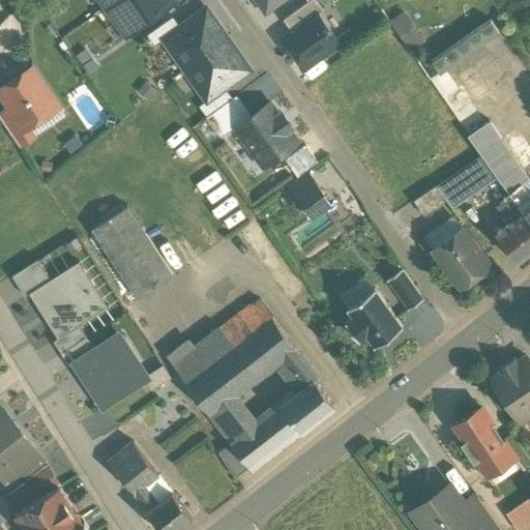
[(98,0),(106,10),(120,0),(98,0)]
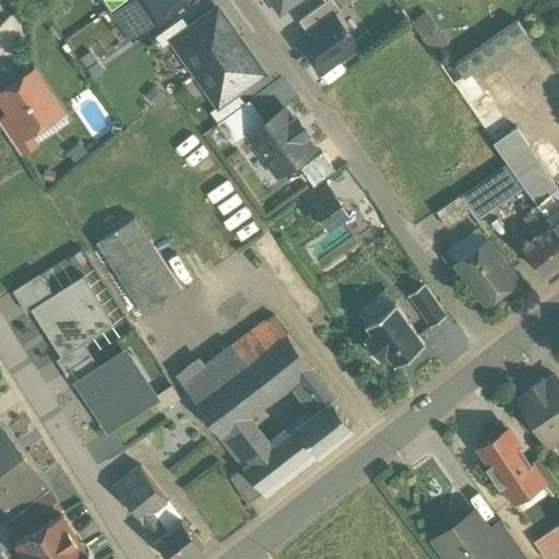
[(185,0),(127,0),(111,11),(133,40),(188,3),(185,0)]
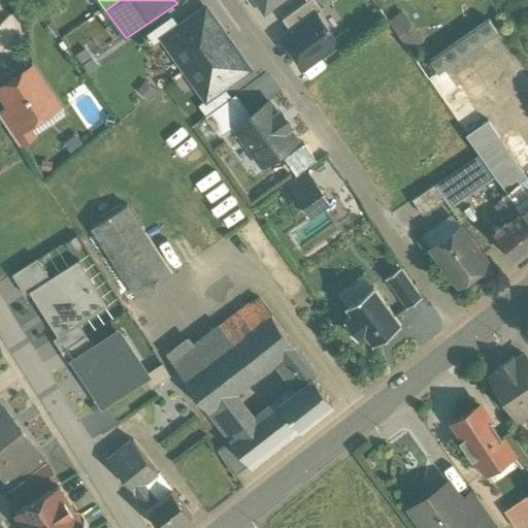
[(250,0),(263,19),(288,0),(250,0)]
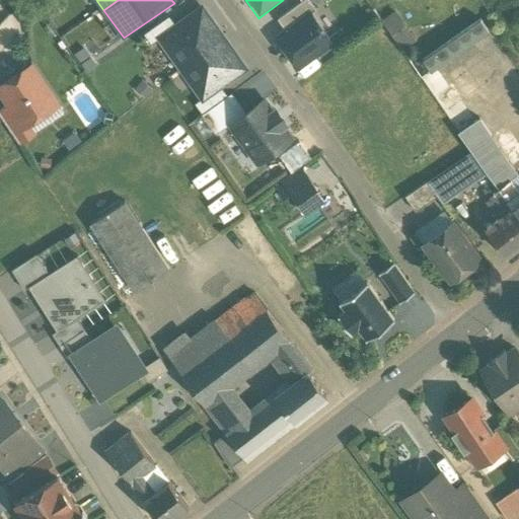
[(315,14),(306,2),(301,6),(277,23),(286,35),(309,18),(315,14)]
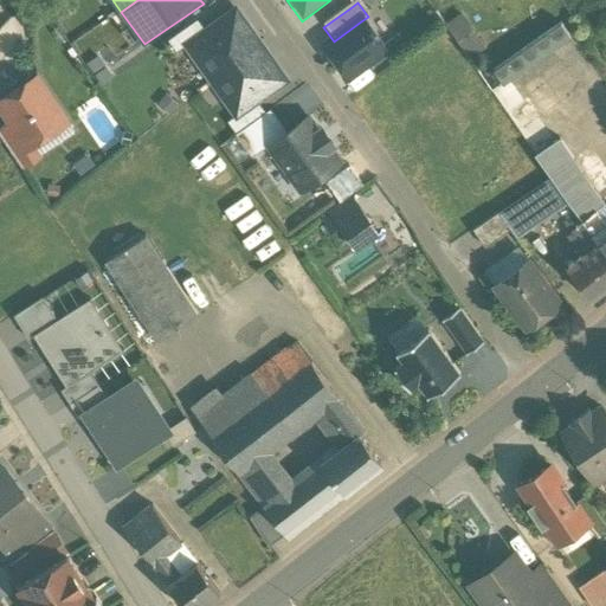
[(187,50),(212,84),(259,50),(234,15),(206,36),(187,50)]
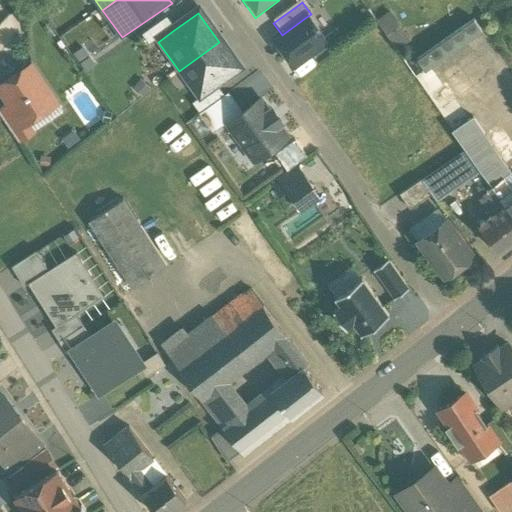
[(282,35),(274,40),(295,70),(326,48),(305,18),(282,35)]
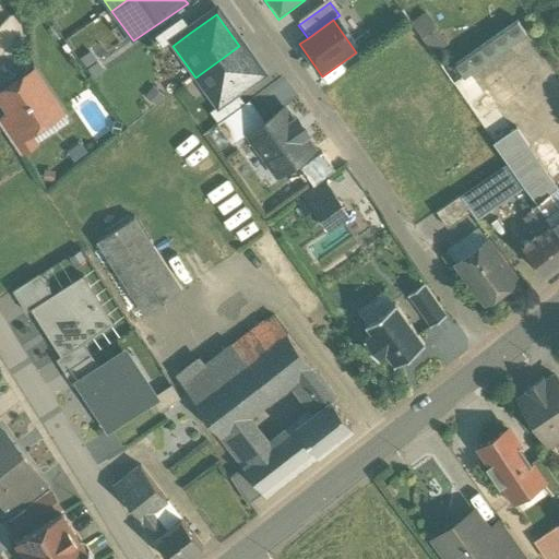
[(425,20),(412,28),(425,47),(438,37),(425,20)]
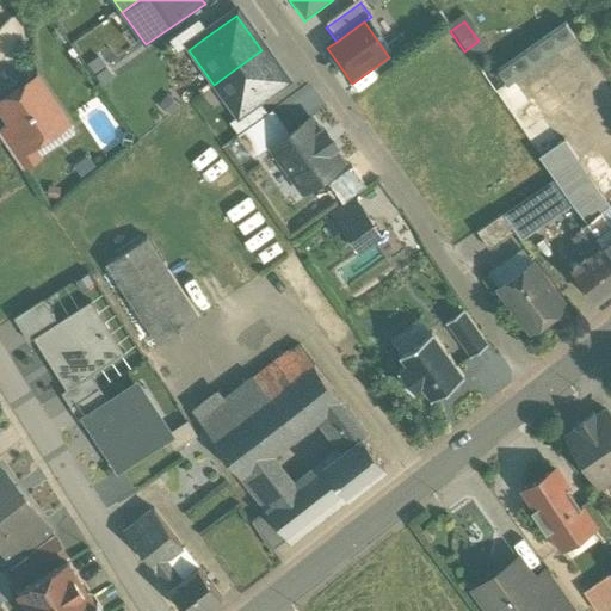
[(189,50),(208,36),(199,25),(170,47),(178,57),(189,50)]
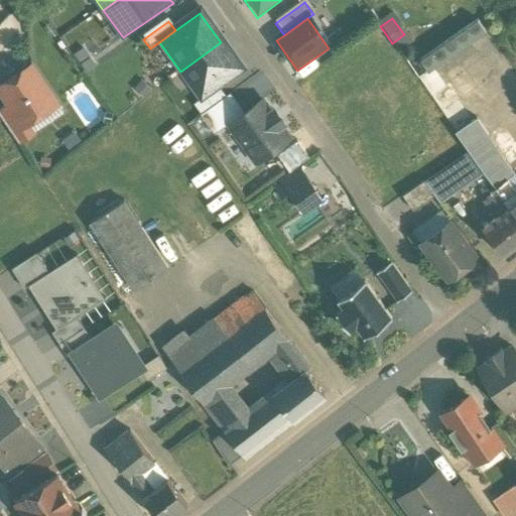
[(476,24),(418,66),(427,77),(484,36),(476,24)]
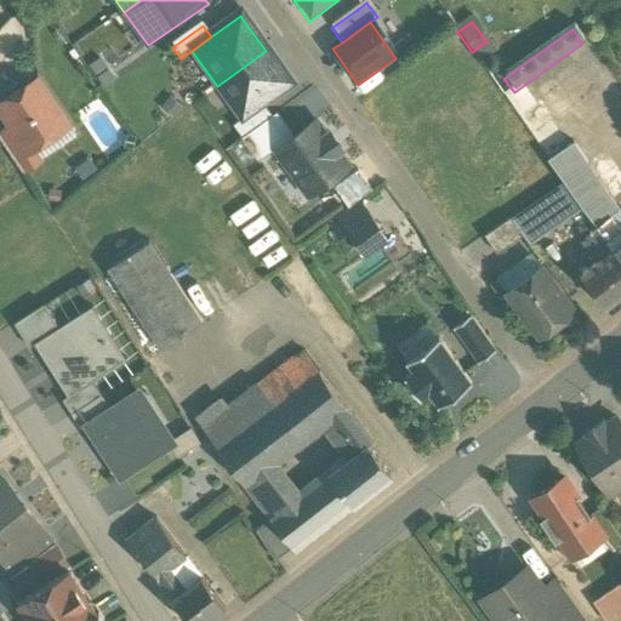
[(495,53),(486,41),(472,52),(480,63),(495,53)]
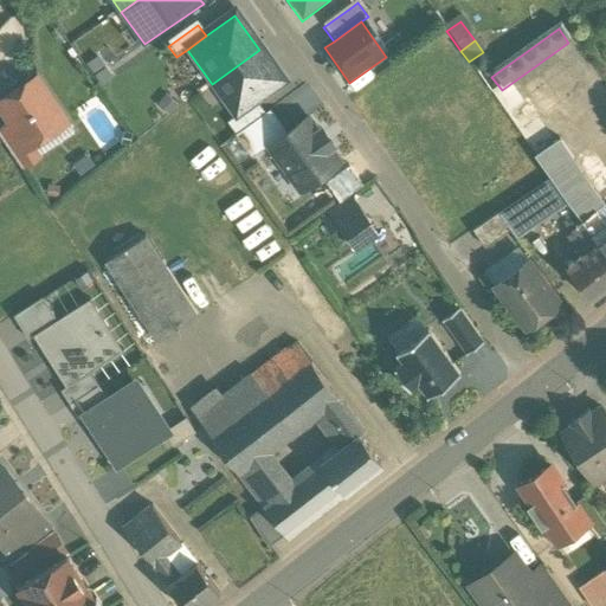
[(284,86),(259,50),(212,84),(237,120),(257,105),(284,86)]
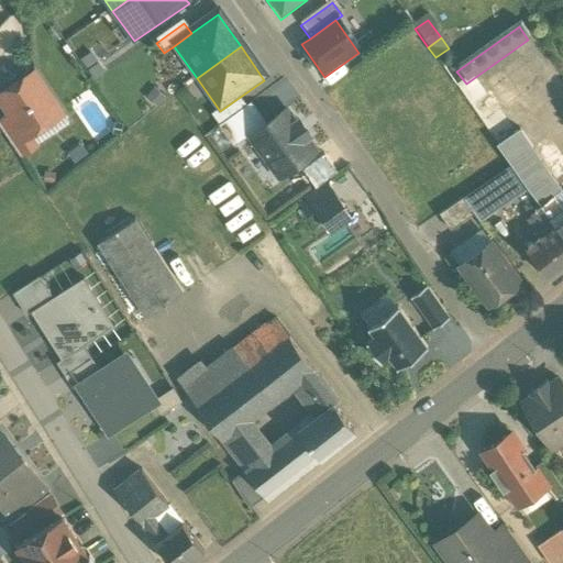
[(61,120),(32,78),(0,99),(0,103),(10,119),(11,119),(23,136),(29,132),(33,138),(61,120)]
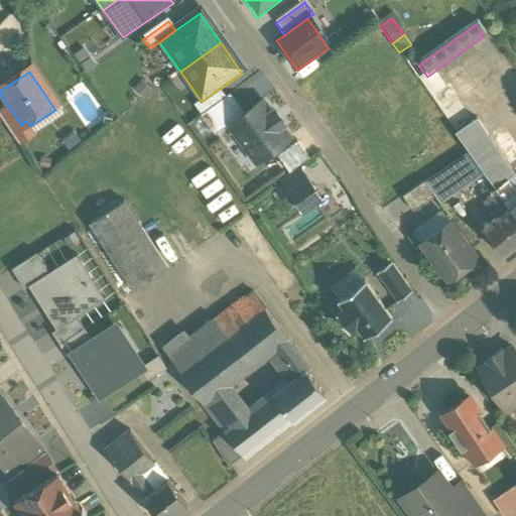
[(465,129),(435,89),(428,94),(457,134),(465,129)]
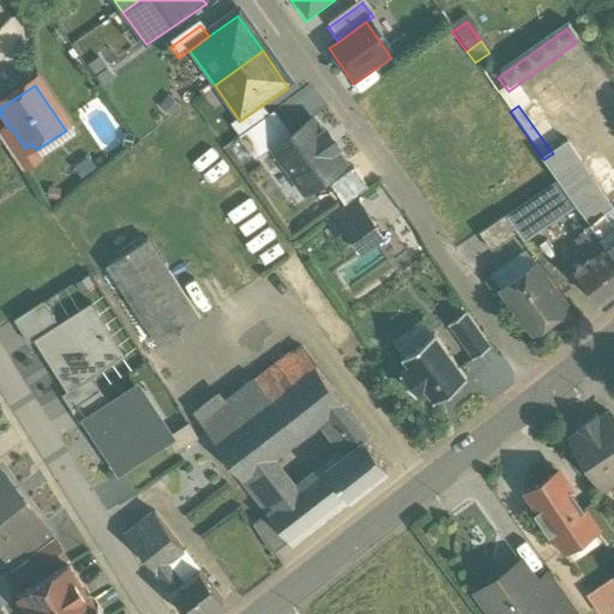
[(230,128),(239,140),(269,120),(260,107),(240,121),(230,128)]
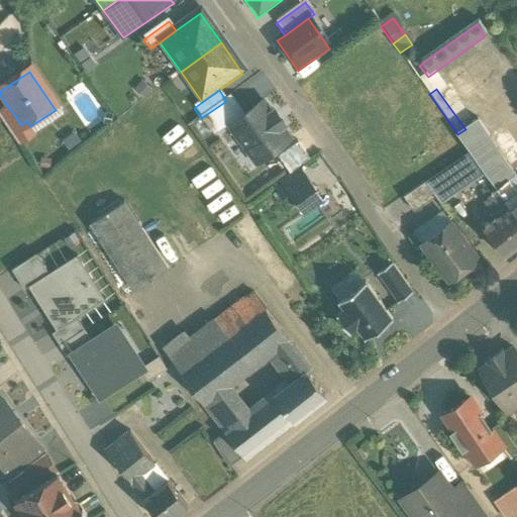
[(244,118),(230,98),(226,101),(201,118),(215,139),(228,129),(244,118)]
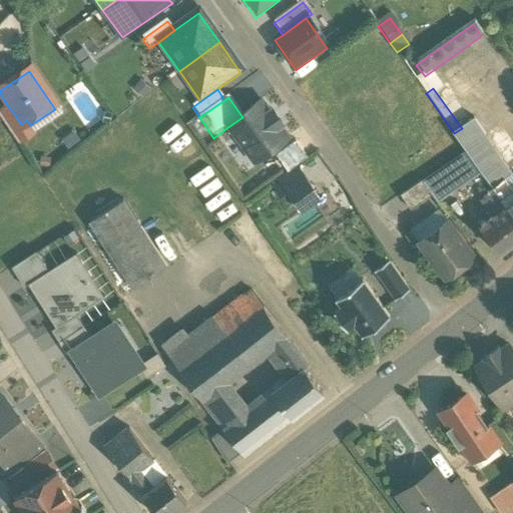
[(242,117),(226,128),(253,165),(288,140),(280,129),(283,126),(274,113),(270,116),(261,104),(242,117)]
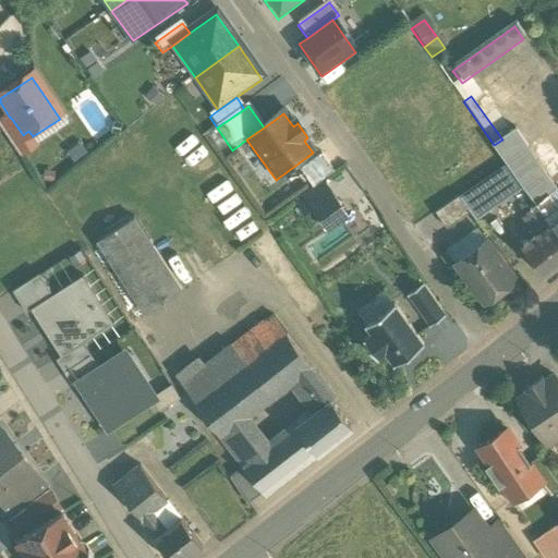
[(23,135),(11,118),(10,118),(0,124),(0,130),(20,159),(39,147),(33,136),(28,131),(23,135)]
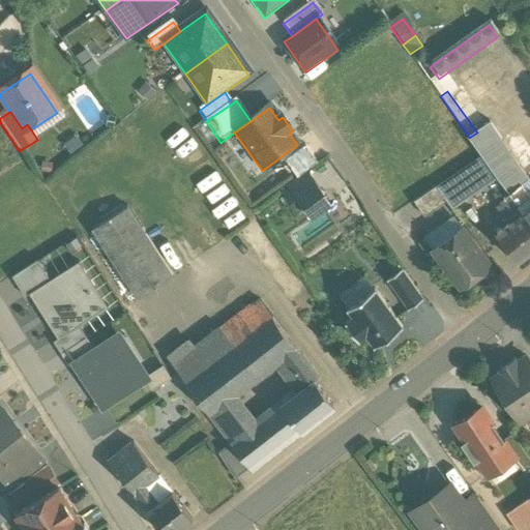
[(469,138),(468,139),(481,158),(503,144),(490,123),(477,133),(469,138)]
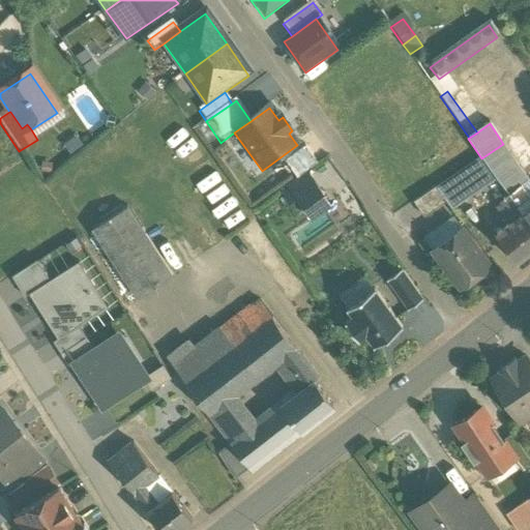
[(529,199),(521,187),(528,182),(503,144),(481,158),(483,160),(498,181),(511,199),(529,223),(529,199)]
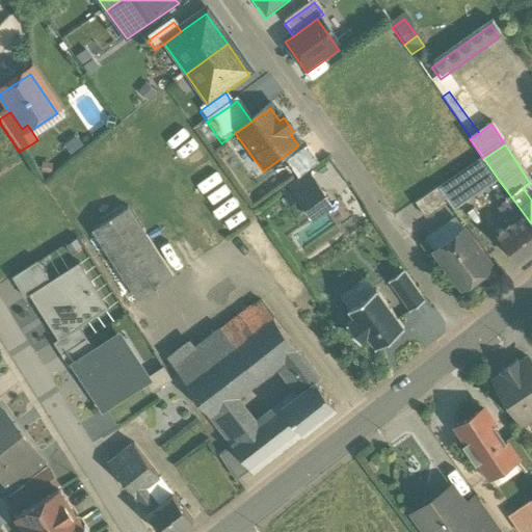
[(485,161),(440,192),(449,206),(455,213),(493,187),(500,182),(485,161)]
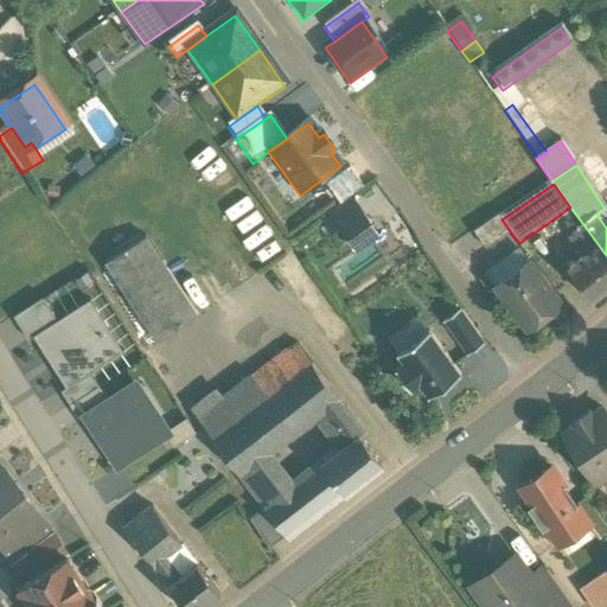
[(372,227),(355,204),(332,222),(349,244),(372,227)]
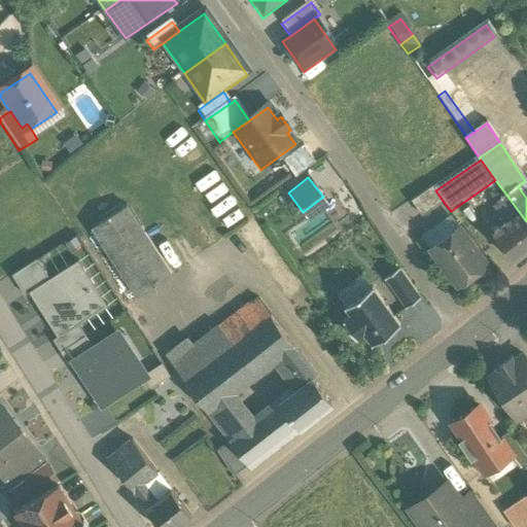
[(508,198),(495,180),(488,185),(501,204),(508,198)]
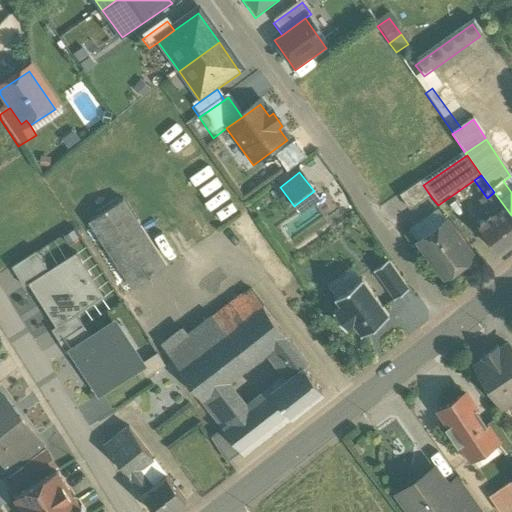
[(421,182),(398,198),(409,213),(432,198),(423,185),(421,182)]
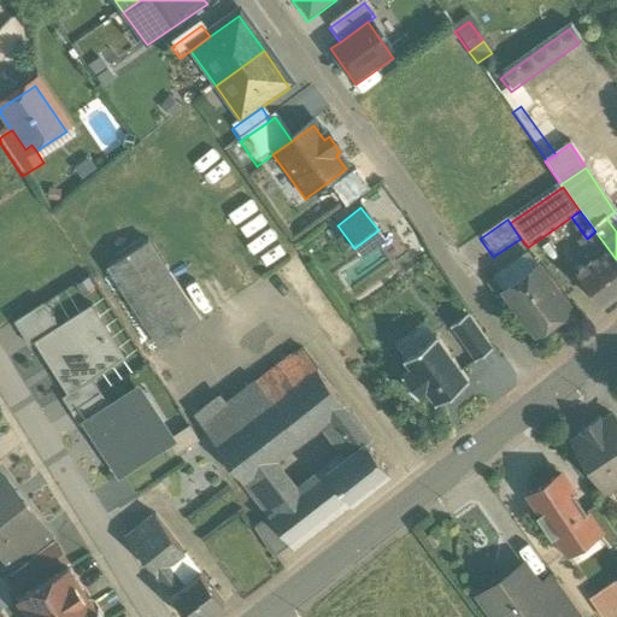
[(616,294),(616,259),(595,231),(587,239),(582,242),(597,262),(577,276),(585,286),(580,289),(587,299),(592,294),(601,307),(616,294)]
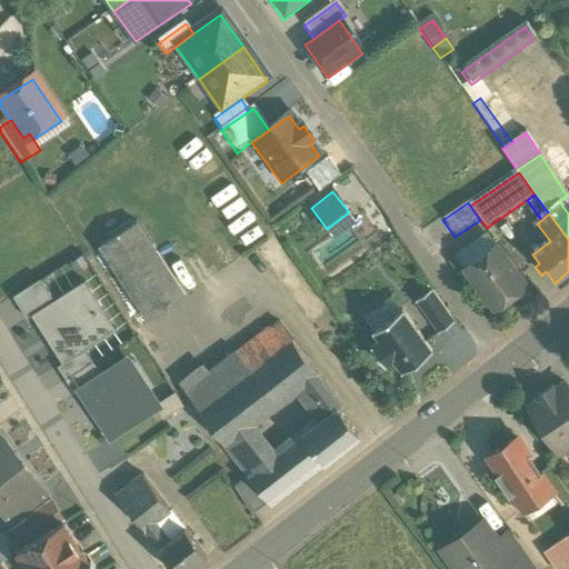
[(185,300),(136,226),(99,250),(148,323),(185,300)]
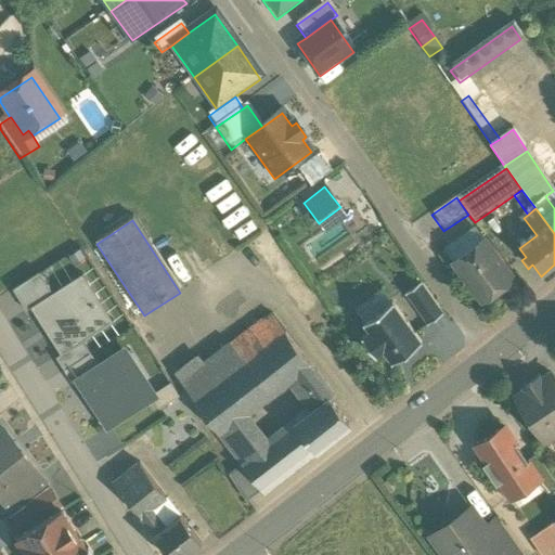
[(483,243),(452,267),(481,305),(513,282),(483,243)]
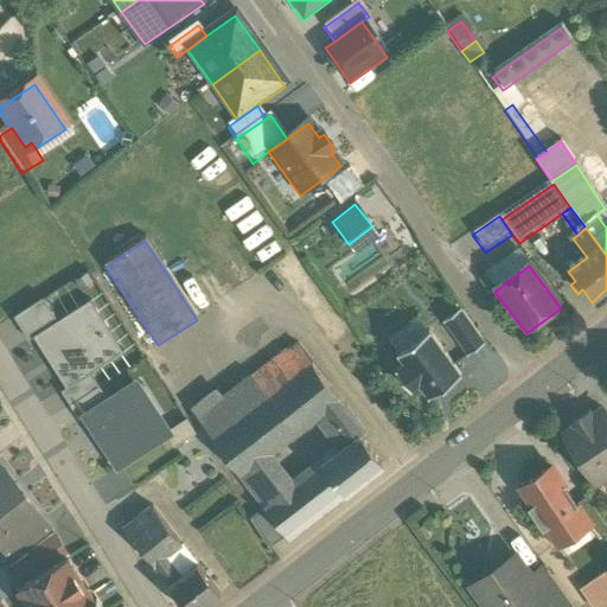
[(29,344),(58,326),(43,304),(14,321),(29,344)]
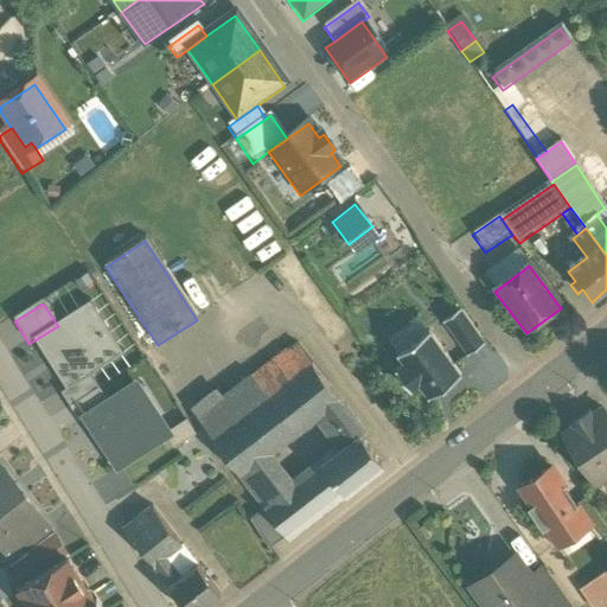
[(58,326),(34,342),(66,393),(91,377),(123,357),(90,306),(58,326)]
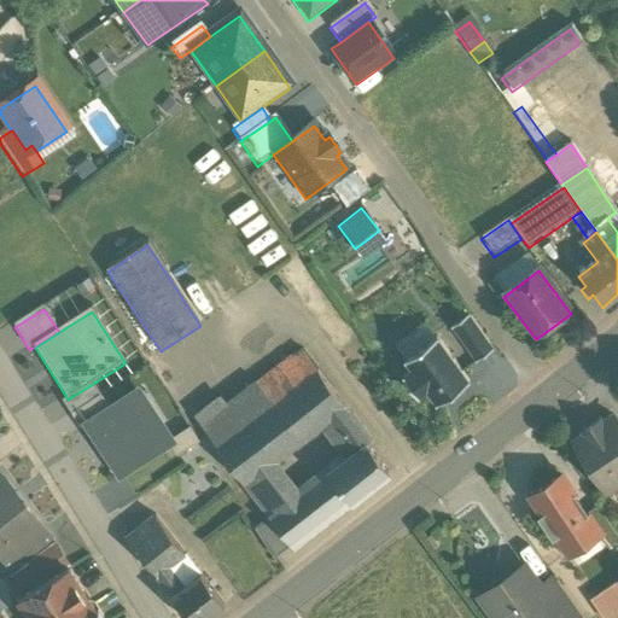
[(493,351),(468,316),(452,328),(477,363),(493,351)]
